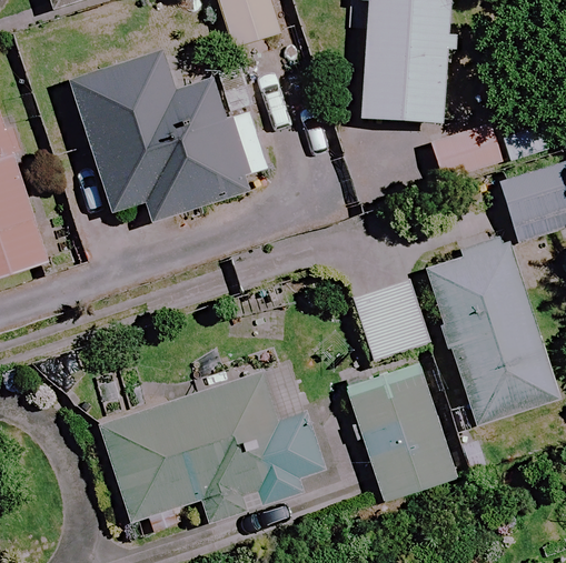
[(50,0),(53,10),(82,0),(50,0)]
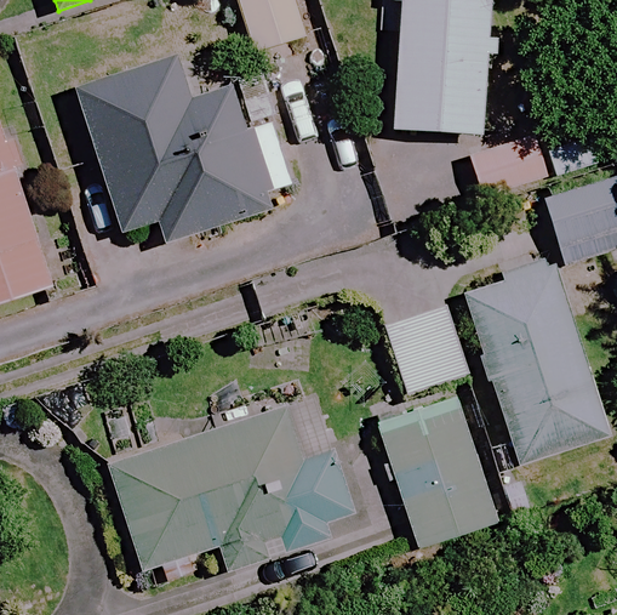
[(308,35),(297,0),(240,0),(256,51),(308,35)]
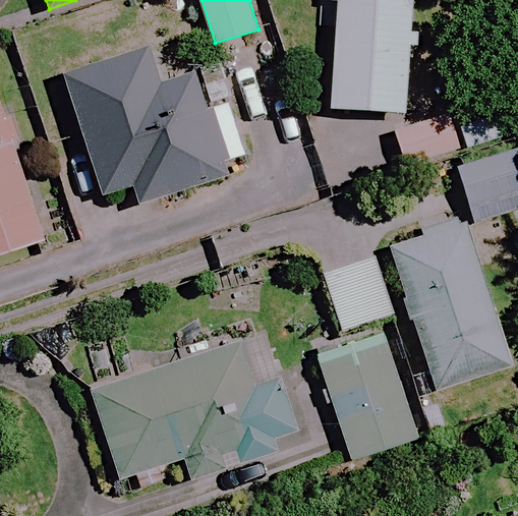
[(335,0),(329,108),(405,113),(411,0),(335,0)]
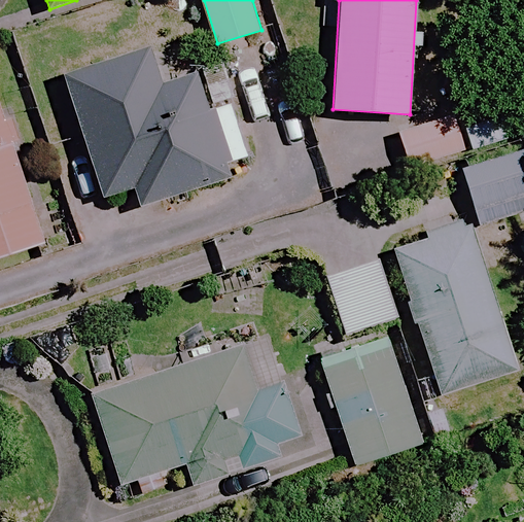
[(249,158),(221,70),(200,76),(195,58),(161,68),(154,48),(65,76),(102,198),(133,188),(139,208),(231,179),(225,165),(249,158)]
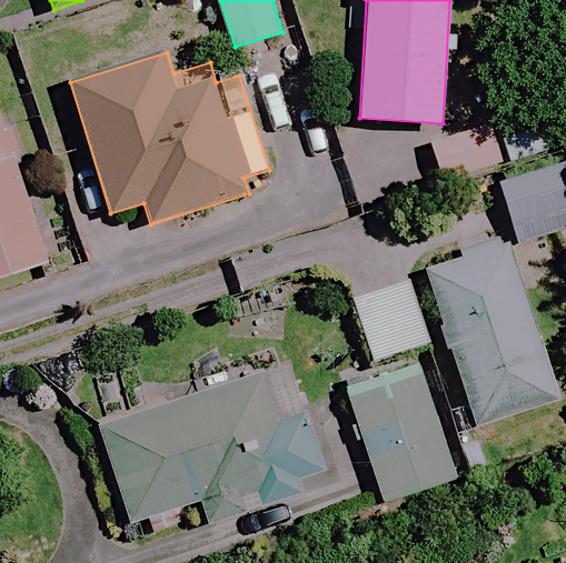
[(0,278),(50,262),(0,110),(0,278)]
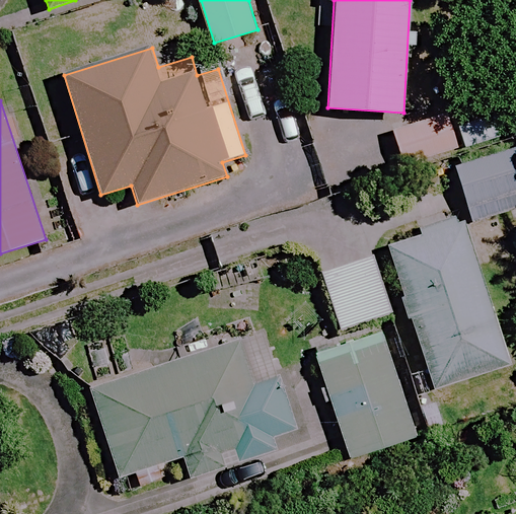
[(460,147),(450,112),(392,127),(401,162),(460,147)]
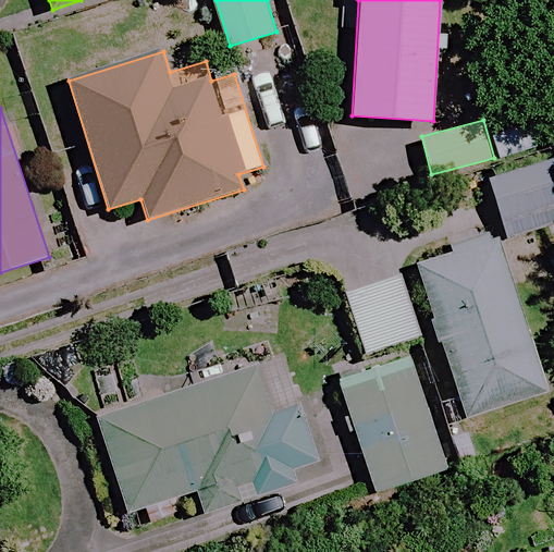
[(553,160),(492,176),(506,235),(553,223),(553,160)]
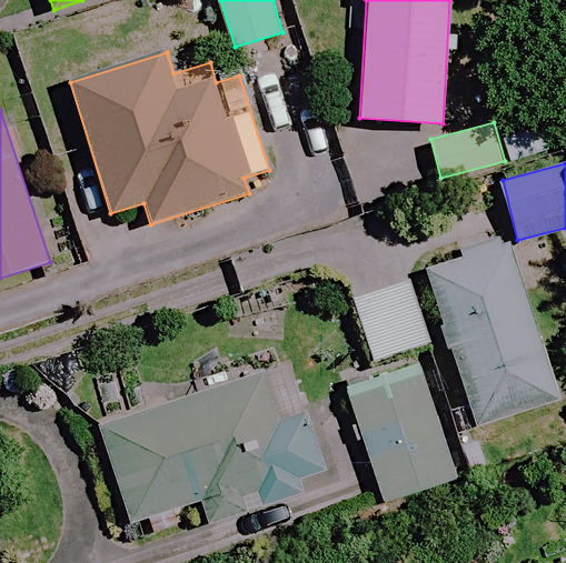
[(558,399),(507,242),(427,269),(477,424),(558,399)]
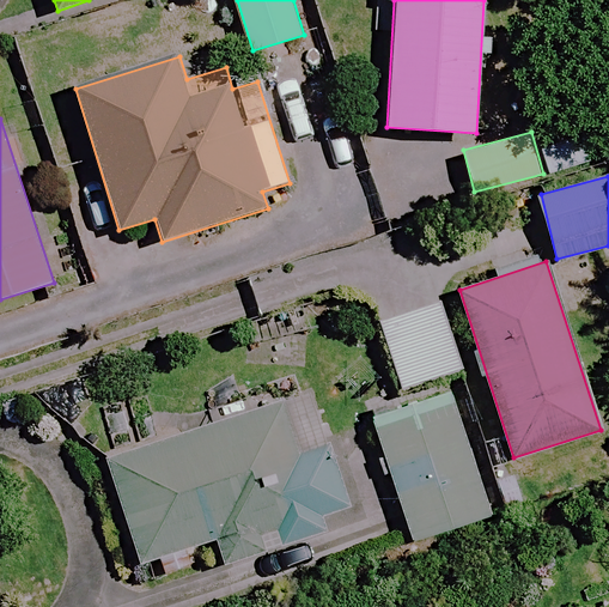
[(463,368),(440,303),(379,325),(402,389),(463,368)]
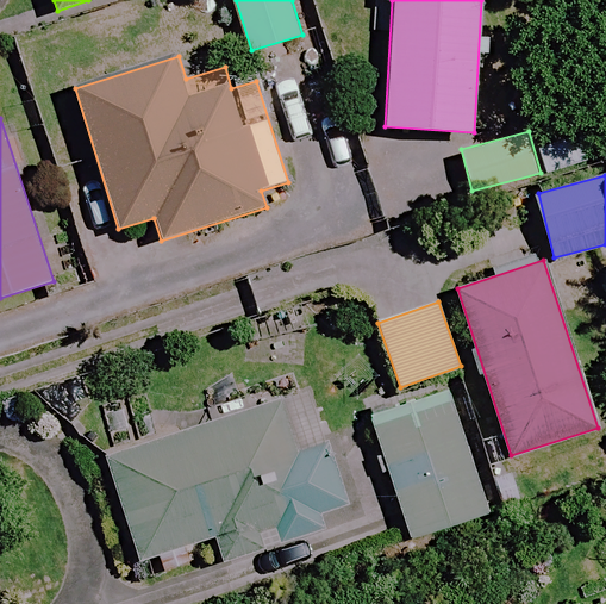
[(488,514),(453,392),(373,415),(408,536),(488,514)]
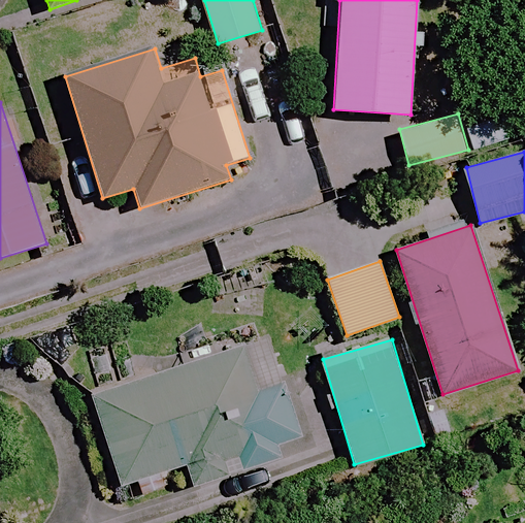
[(257,392),(242,348),(93,395),(122,485),(187,465),(193,486),(310,449),(290,382),(257,392)]
